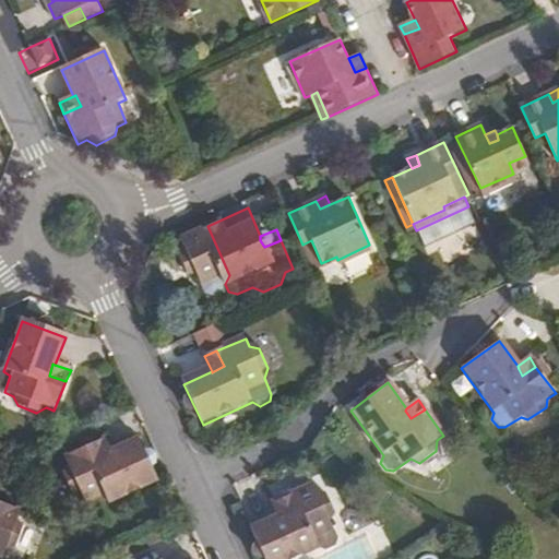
[(105,438),(93,443),(100,459),(111,453),(111,452),(105,438)]
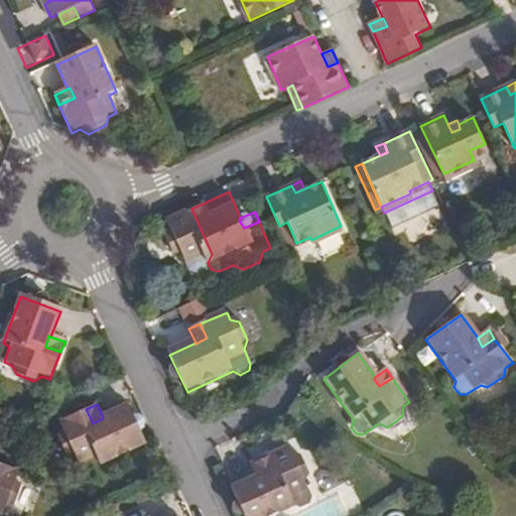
[(93,423),(86,409),(59,421),(63,428),(59,436),(68,455),(75,456),(81,465),(96,458),(100,465),(145,443),(128,405),(103,417),(103,418),(93,423)]
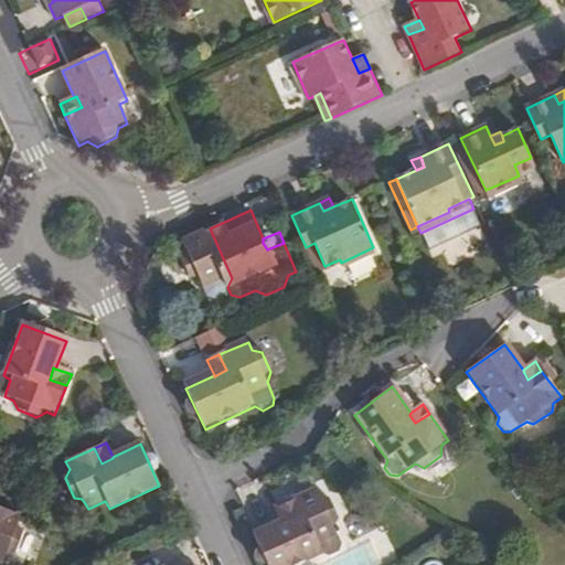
[(279,516),(278,515),(251,529),(267,564),(286,564),(322,548),(328,551),(338,547),(341,539),(333,523),(337,514),(328,494),(320,492),(315,482),(285,497),(291,512),(279,516)]
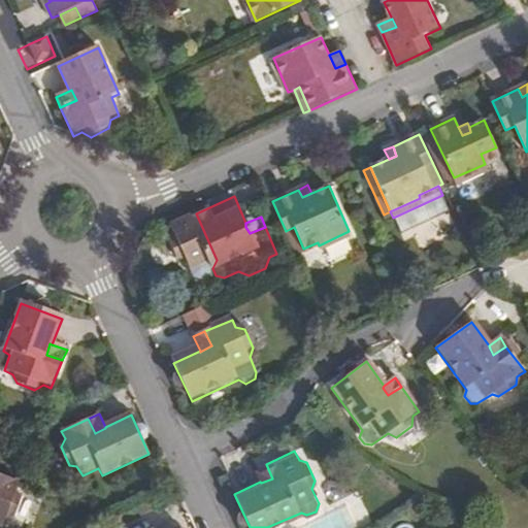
[(255,468),(260,482),(261,483),(272,479),(266,464),(255,468)]
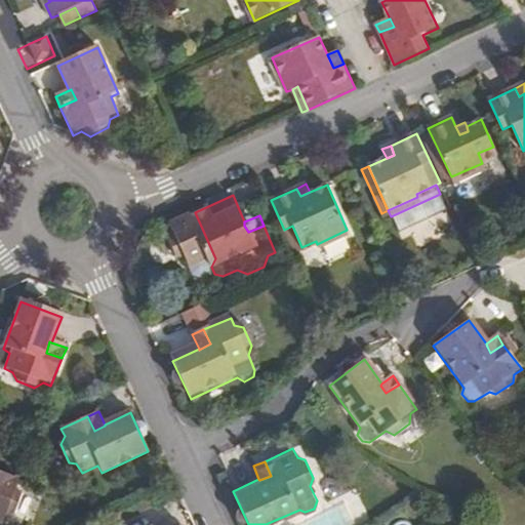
[(0,524),(5,524),(8,518),(16,515),(23,495),(18,490),(22,479),(0,470),(0,524)]
